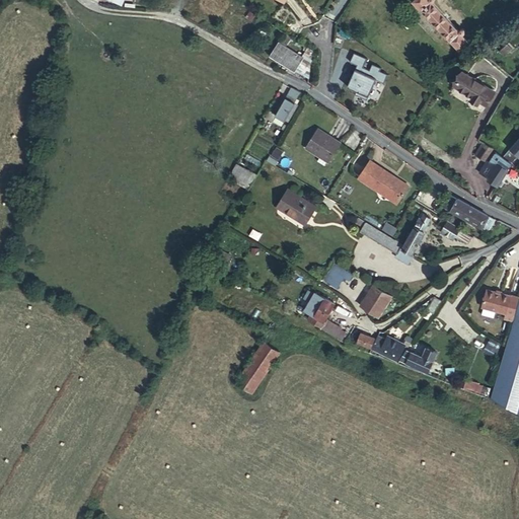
[(417,0),(415,2),(460,52),(470,43),(462,34),(463,34),(464,32),(465,31),(465,30),(464,29),(464,28),(462,27),(461,28),(459,29),(458,29),(434,3),(435,2),(436,1),(435,0),(417,0)]
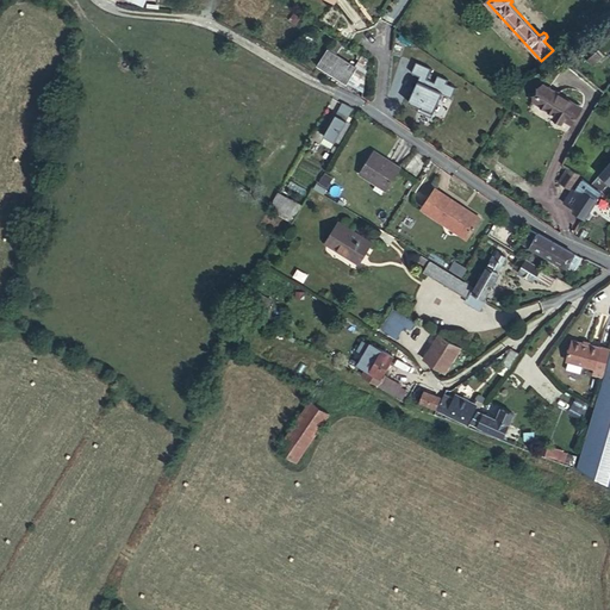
[(329,48),(318,63),(347,82),(358,67),(329,48)]
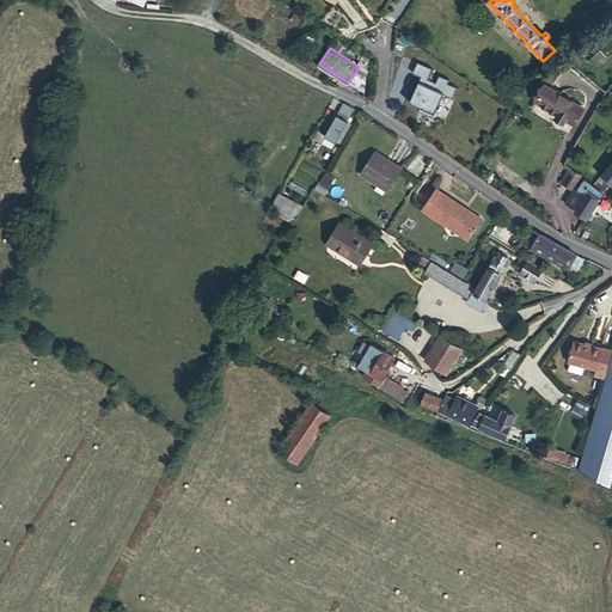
[(598,53),(588,61),(592,67),(603,57),(598,53)]
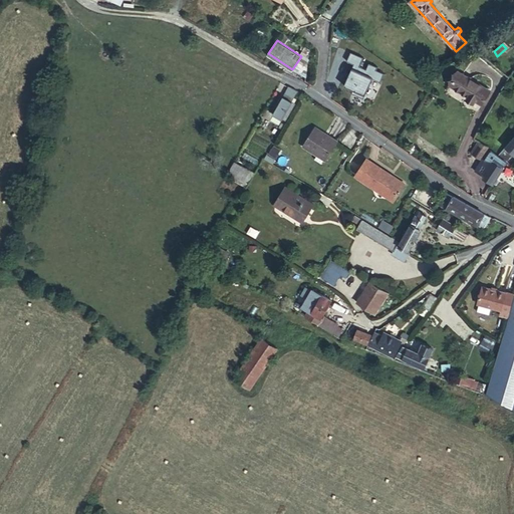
[(380,69),(371,65),(368,71),(362,68),(366,59),(353,53),(348,62),(356,66),(346,87),(355,91),(353,95),(365,100),(374,81),(382,84),(387,76),(378,72),(380,69)]
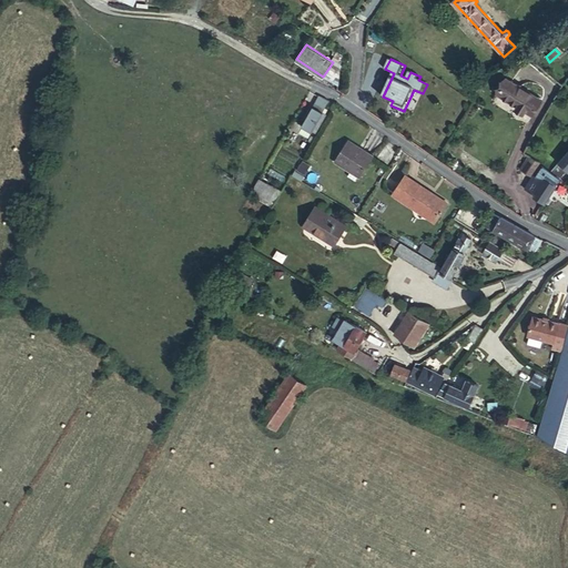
[(534,117),(543,101),(508,81),(499,97),(518,108),(516,111),(524,117),(526,113),(534,117)]
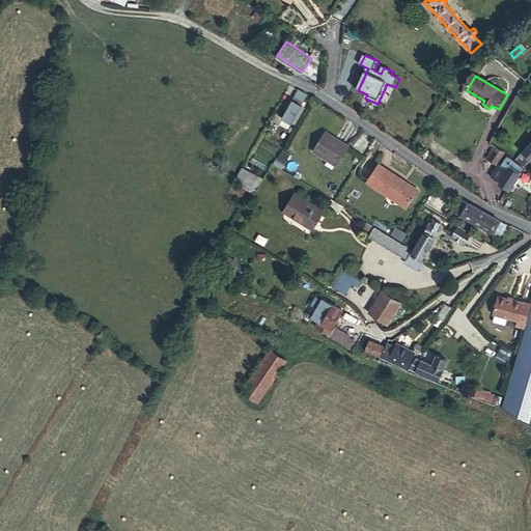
[(308,95),(299,91),(285,118),(292,122),(308,95)]
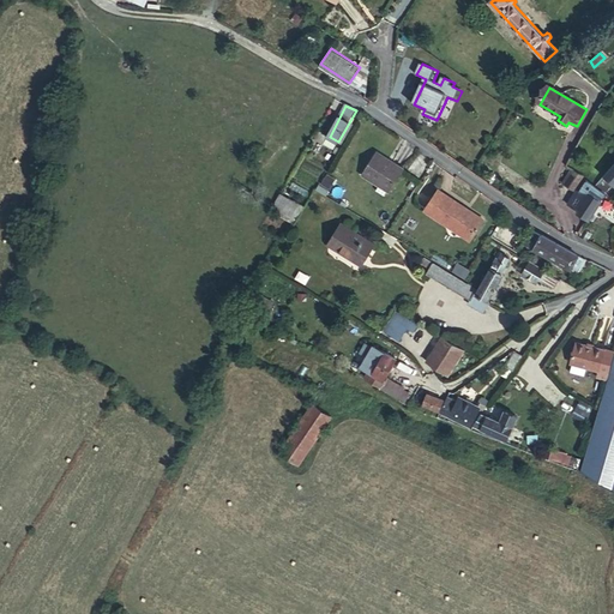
[(374,152),(362,174),(391,191),(403,169),(374,152)]
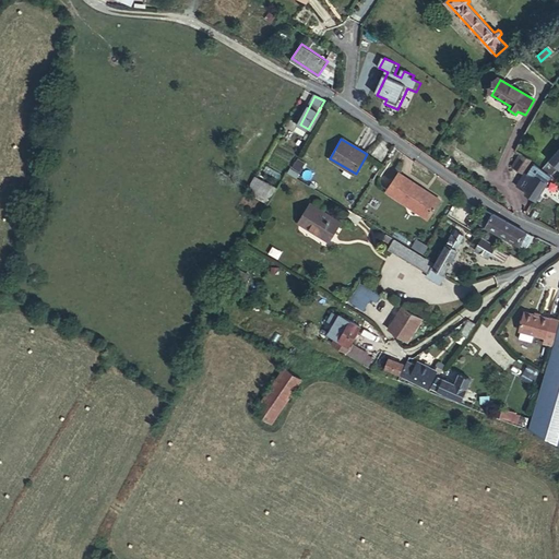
[(558,151),(540,173),(549,178),(552,179),(558,171),(558,151)]
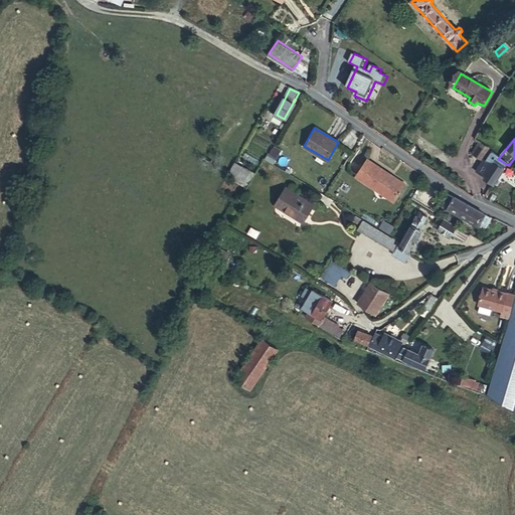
[(474,156),(482,163),(490,153),(491,151),(479,144),(476,149),(478,150),(474,156)]
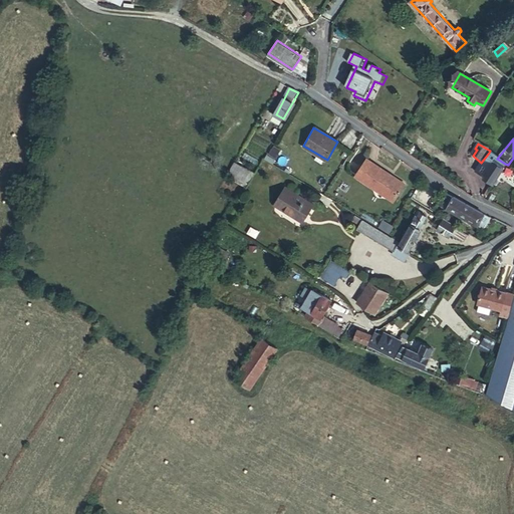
[(489,153),(481,163),(475,171),(484,178),(497,159),(489,153)]
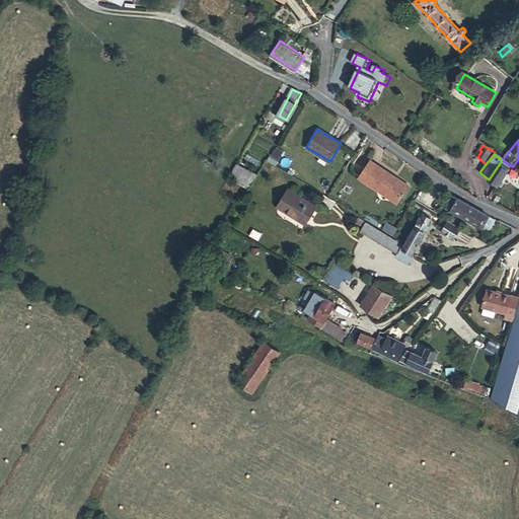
[(507,168),(510,165),(502,160),(489,179),(489,180),(496,186),(500,178),(502,179),(508,170),(507,168)]
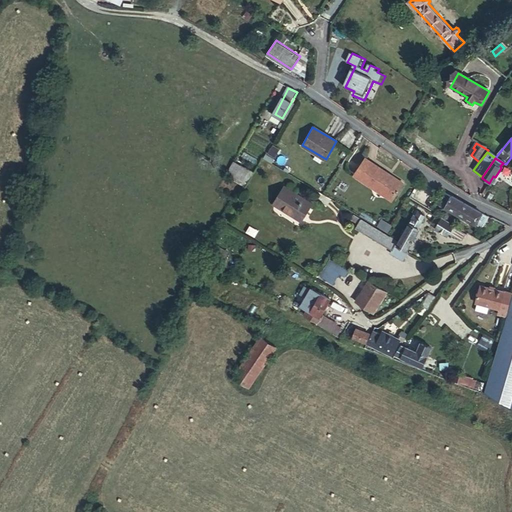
[(366,159),(353,177),(390,202),(402,183),(366,159)]
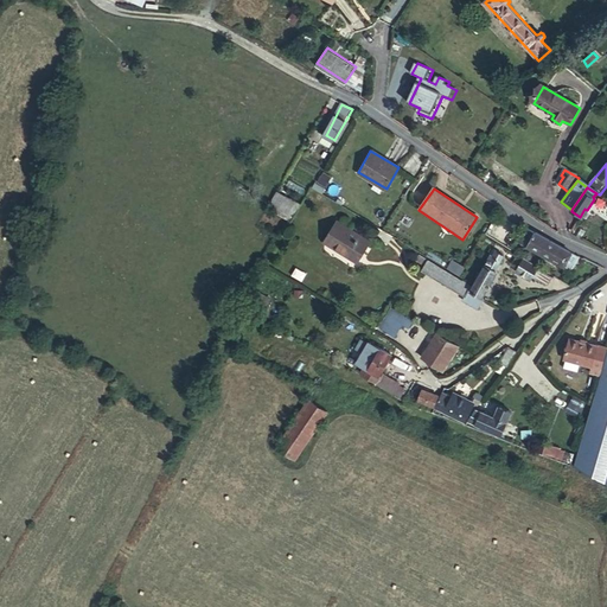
[(269,206),(294,216),(300,200),(276,191),(269,206)]
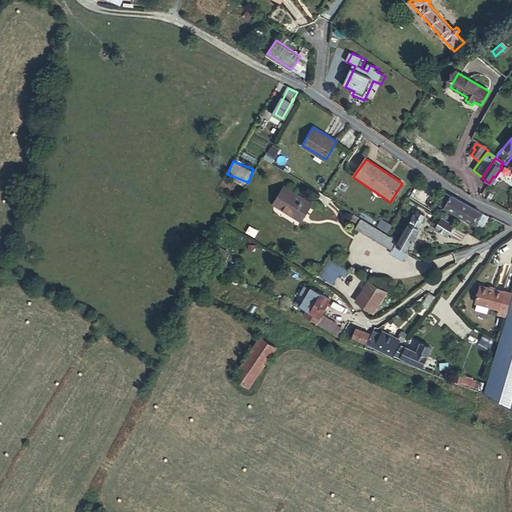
[(433,200),(439,190),(432,186),(425,199),(431,203),(433,200)]
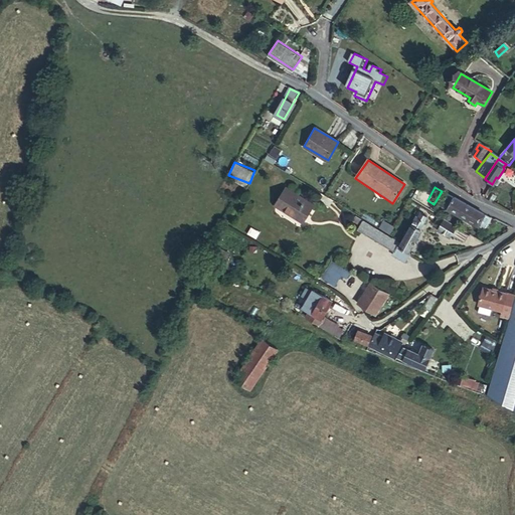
[(286,189),(275,207),(303,223),(313,206),(286,189)]
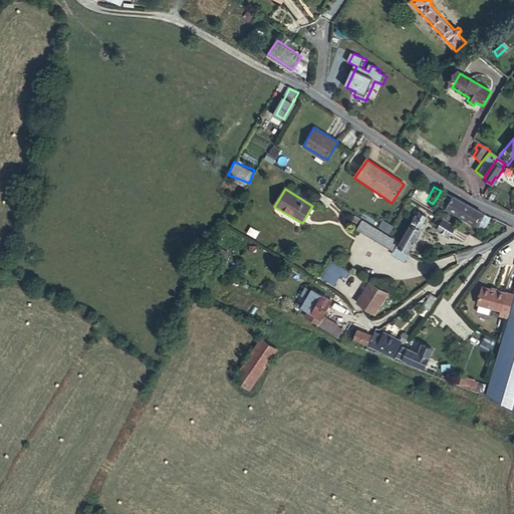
[(452,197),(441,191),(435,201),(477,225),(481,218),(488,221),(490,217),(453,197),(452,197)]
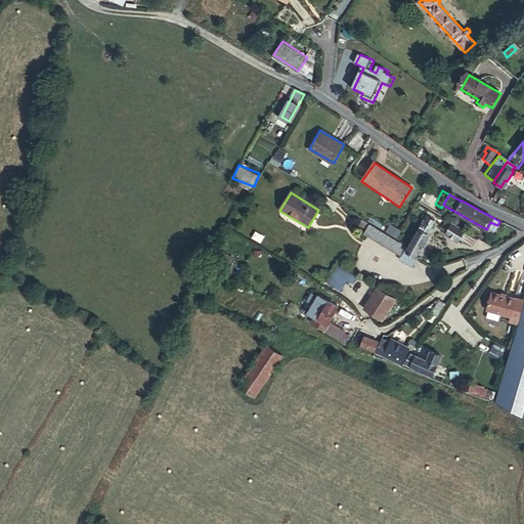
[(424,223),(406,252),(417,257),(430,235),(427,233),(435,220),(426,215),(422,221),(424,223)]
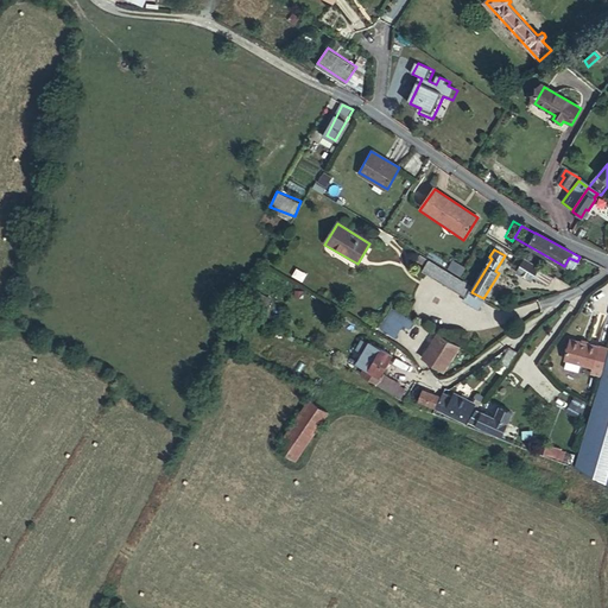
[(511,266),(518,270),(524,259),(518,255),(511,266)]
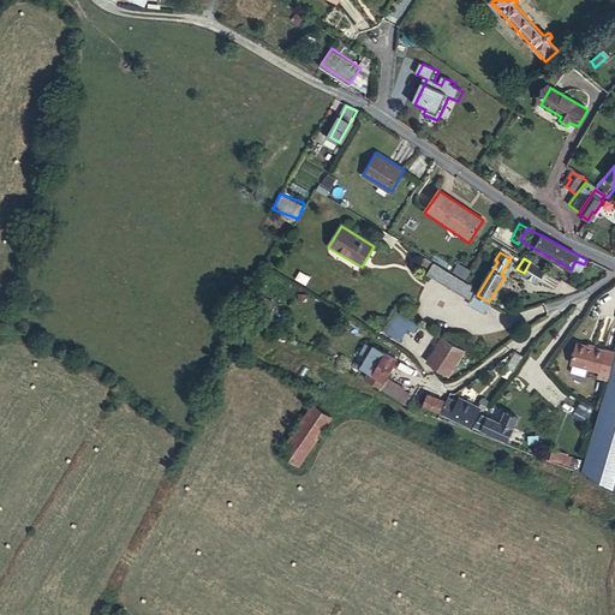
[(530,262),(524,273),(521,275),(537,285),(538,282),(543,274),(545,272),(530,262)]
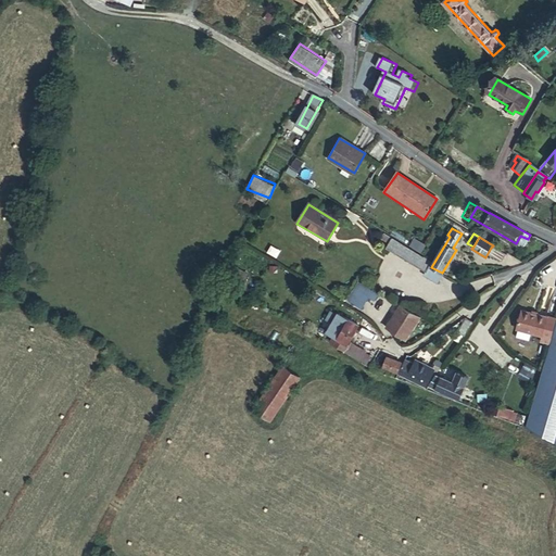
[(442,273),(431,267),(429,265),(430,263),(390,238),(386,247),(426,270),(424,274),(438,282),(442,274),(442,273)]
